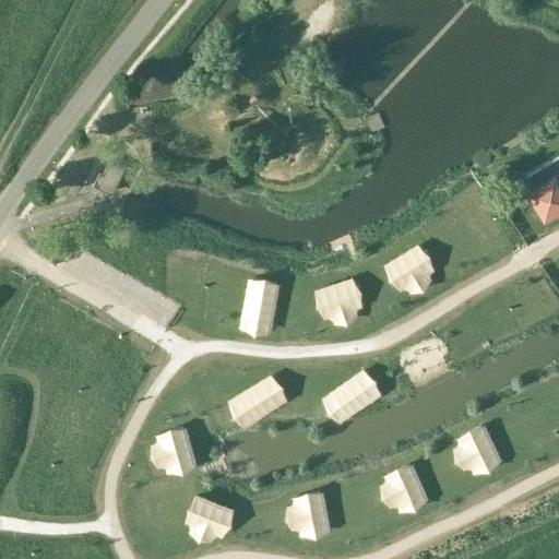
[(528,193),(544,219),(558,209),(558,155),(526,176),(535,189),(528,193)]
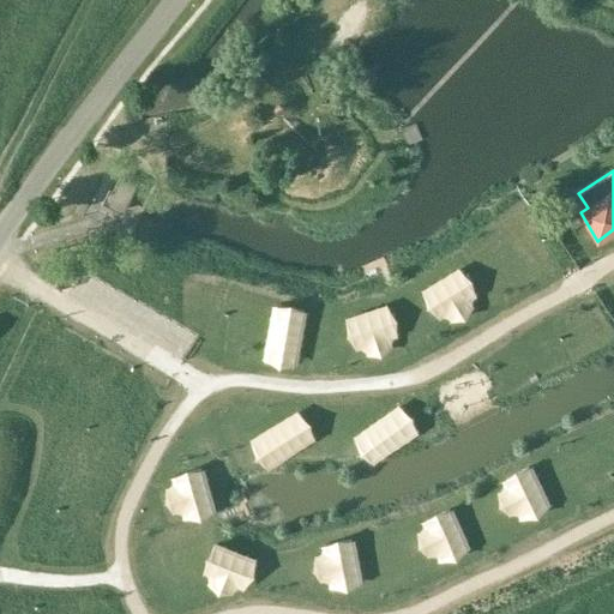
[(422,289),(439,315),(475,294),(457,266),(422,289)]
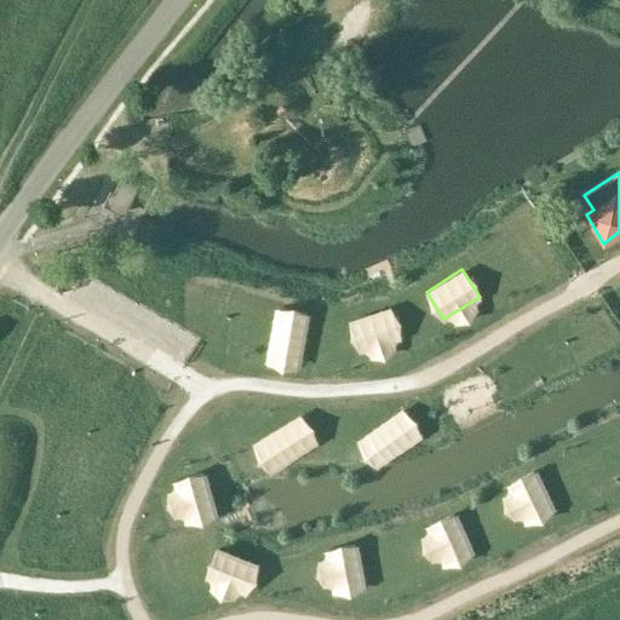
[(308,313),(275,305),(264,361),(296,367),(308,313)]
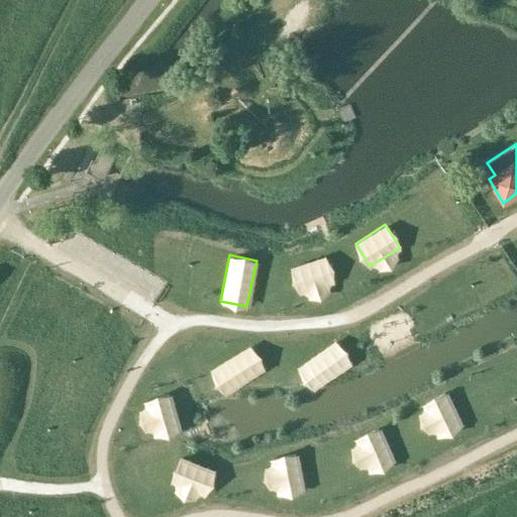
[(292,267),(302,293),(334,281),(324,254),(292,267)]
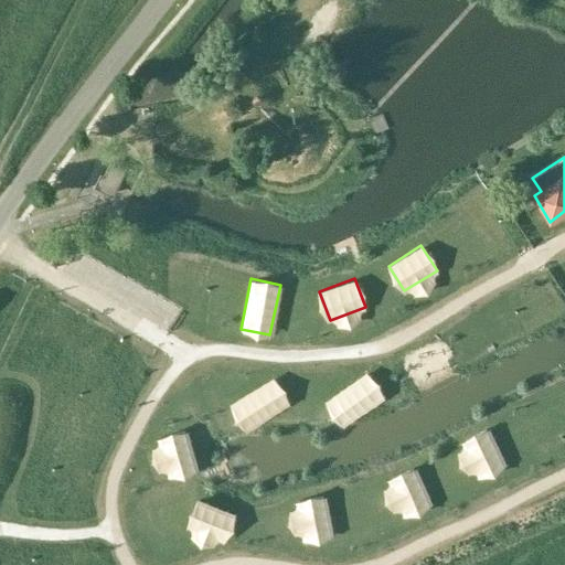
[(328,400),(347,425),(385,396),(366,371),(328,400)]
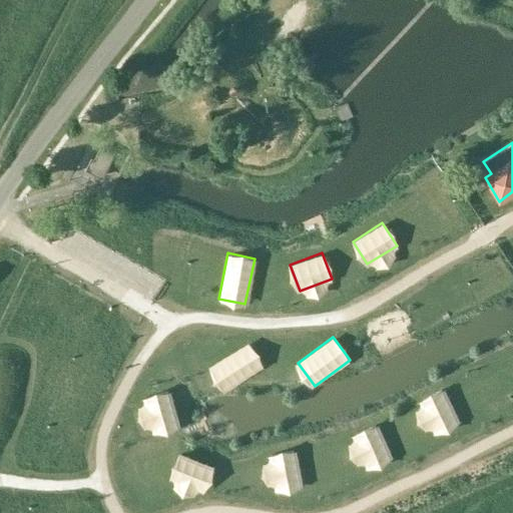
[(209,366),(223,388),(261,365),(246,342),(209,366)]
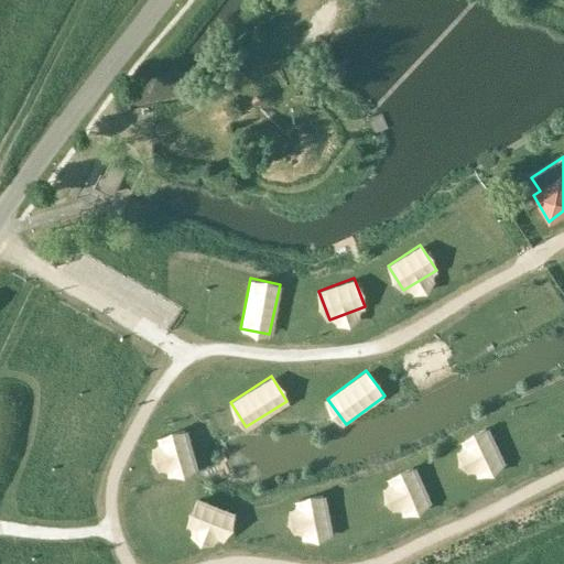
[(156,436),(167,474),(196,465),(185,427),(156,436)]
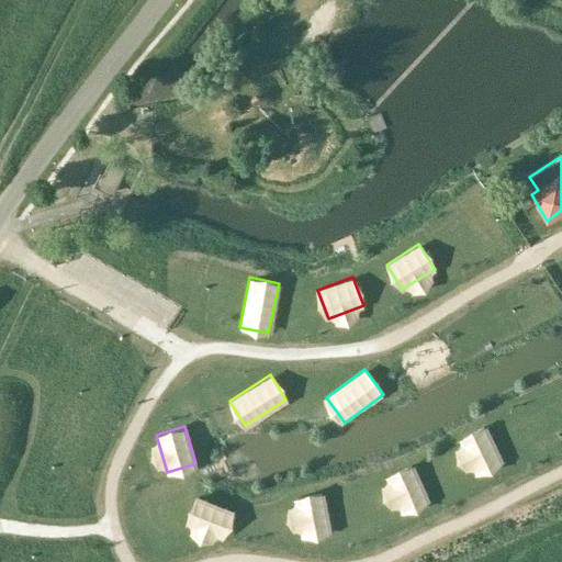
[(475,473),(502,460),(485,426),(459,439),(475,473)]
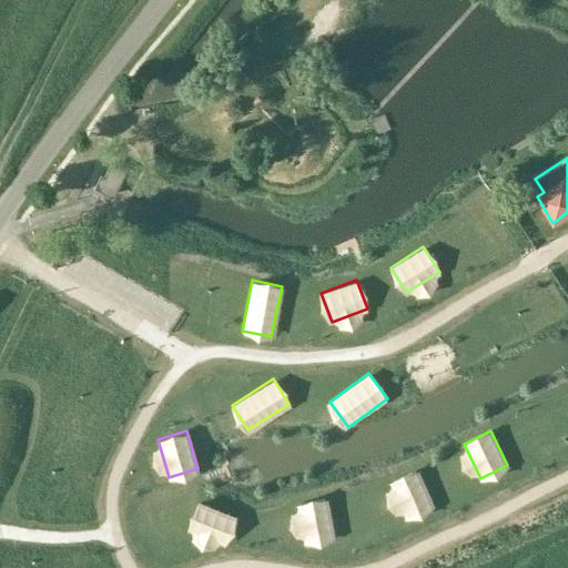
[(389,480),(406,518),(434,506),(416,468),(389,480)]
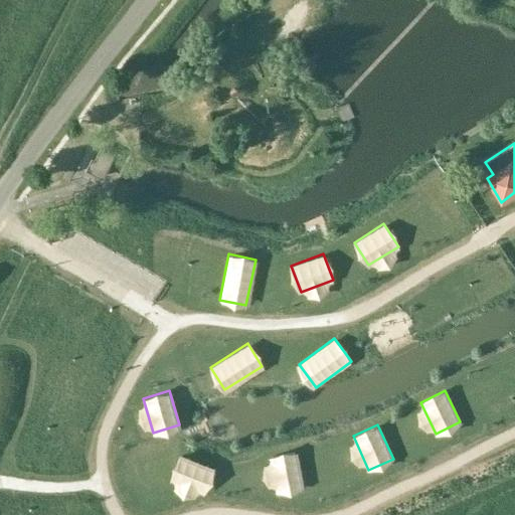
[(270,457),(277,492),(302,488),(295,452),(270,457)]
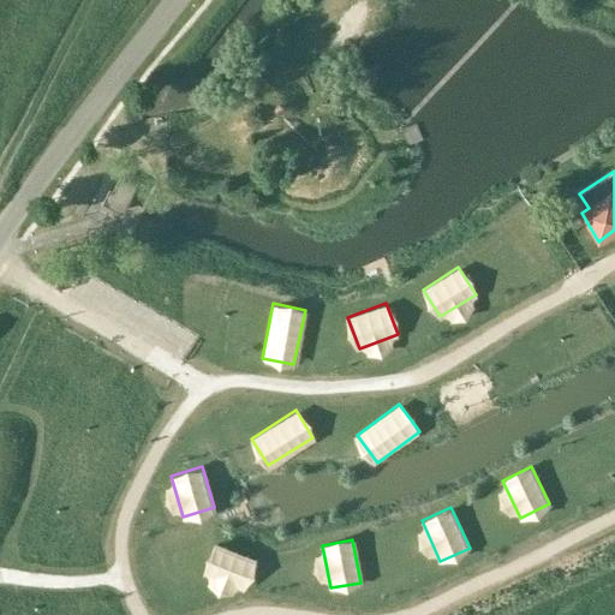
[(254,556),(216,542),(203,573),(242,587),(254,556)]
